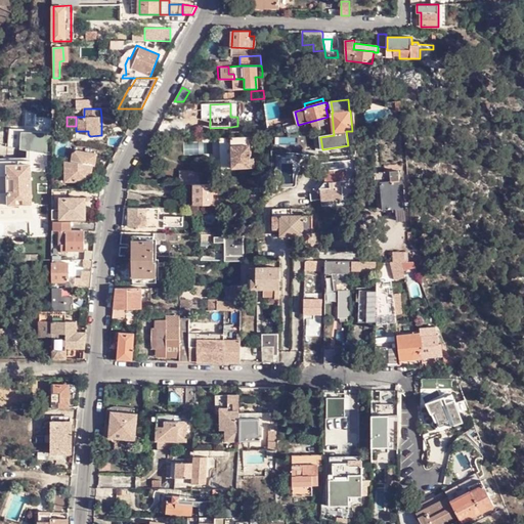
[(198,131),(198,123),(187,124),(188,132),(198,131)]
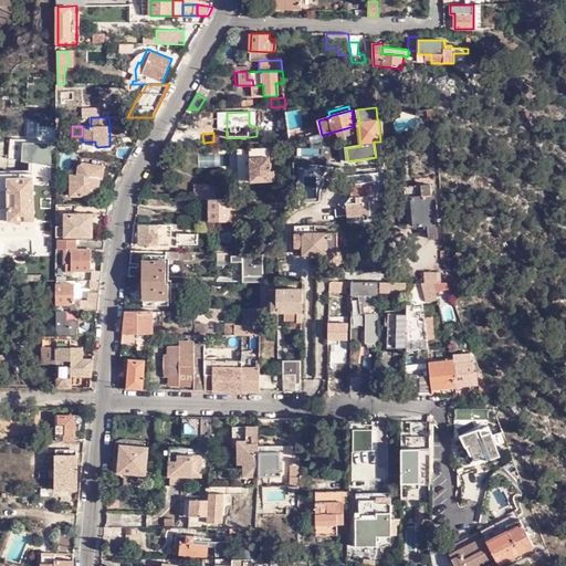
[(38,159),(42,144),(28,140),(24,155),(38,159)]
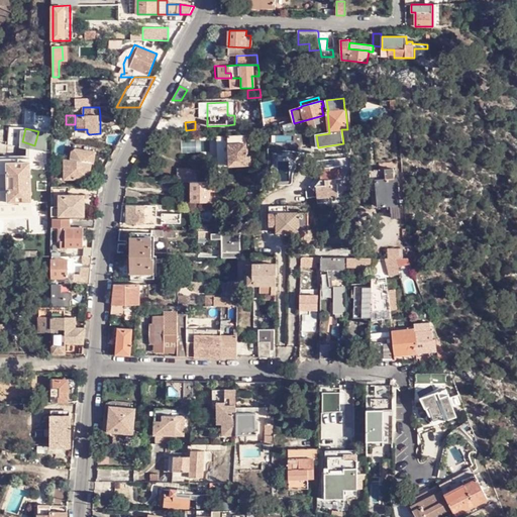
[(221,159),(229,159),(229,130),(227,131),(223,131),(220,131),(221,159)]
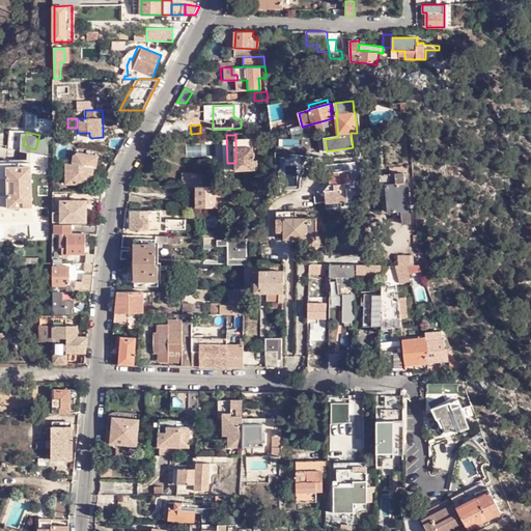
[(271,140),(271,134),(268,134),(257,134),(235,134),(235,163),(254,162),(254,154),(253,140),(271,140)]
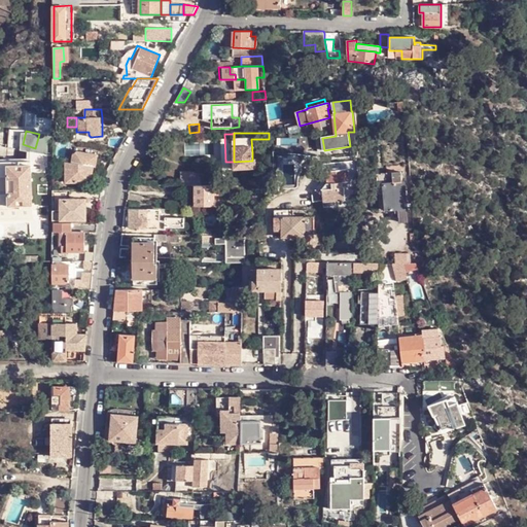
[(99,154),(75,150),(73,161),(72,169),(67,168),(68,182),(93,182),(94,166),(97,167),(99,154)]
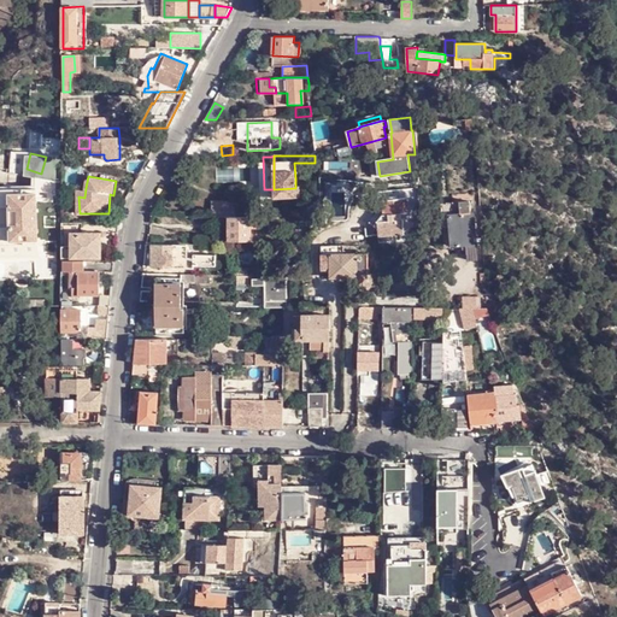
[(78,197),(84,198),(86,188),(76,187),(74,197),(78,197)]
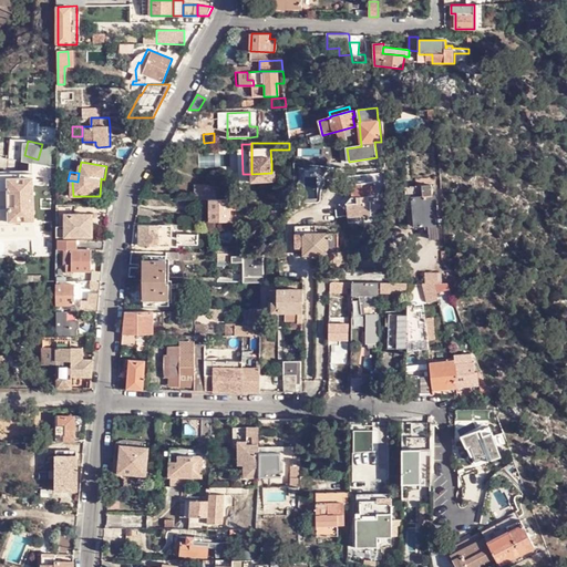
[(348,174),(349,183),(361,183),(360,173),(348,174)]
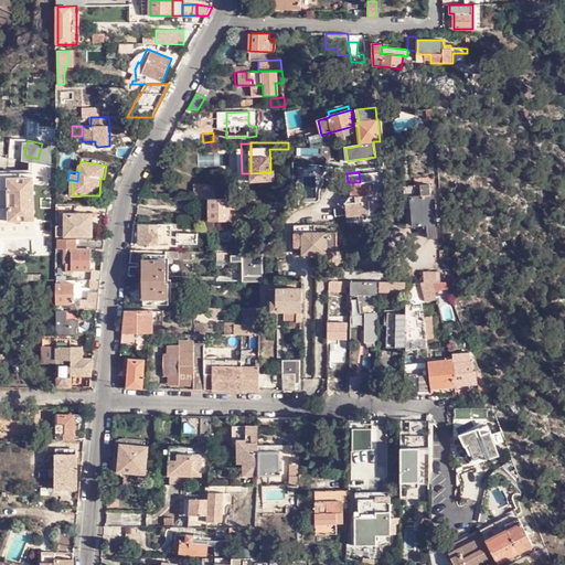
[(0,173),(0,224),(34,225),(36,174),(0,173)]
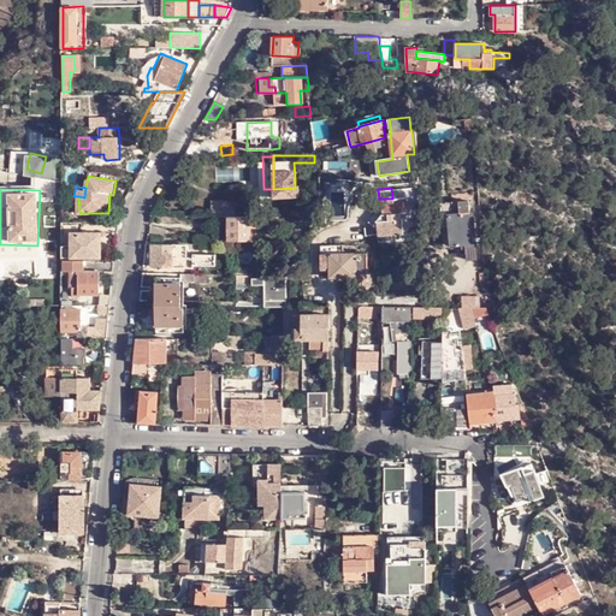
[(392,199),(379,199),(377,199),(378,214),(391,213),(391,219),(377,220),(378,236),(406,234),(404,218),(403,218),(403,212),(409,212),(408,196),(392,199)]
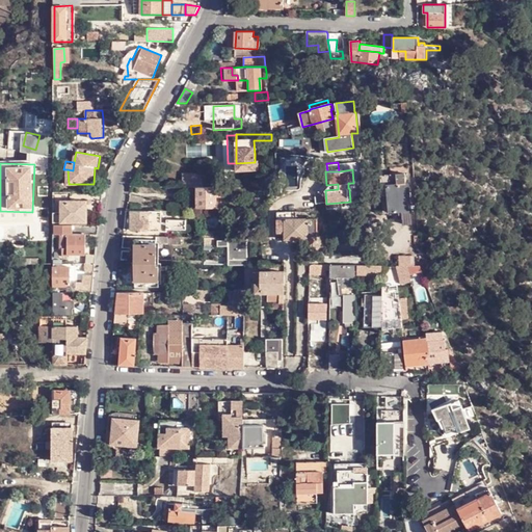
[(185,174),(184,187),(198,187),(204,187),(204,174),(185,174)]
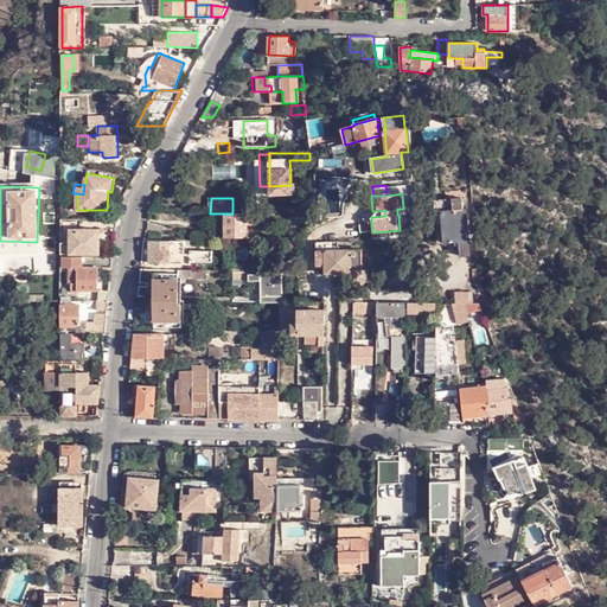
[(464,198),(436,199),(439,222),(443,221),(445,242),(459,241),(460,255),(470,255),(467,209),(464,209),(464,198)]
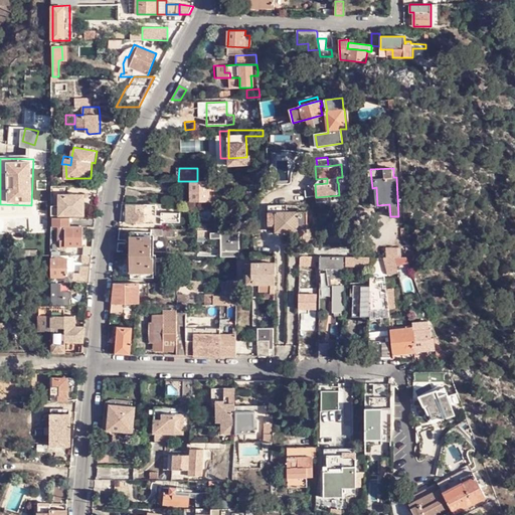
[(223,187),(223,181),(197,181),(192,181),(191,200),(209,201),(210,186),(212,186),(212,187),(218,188),(219,187),(223,187)]
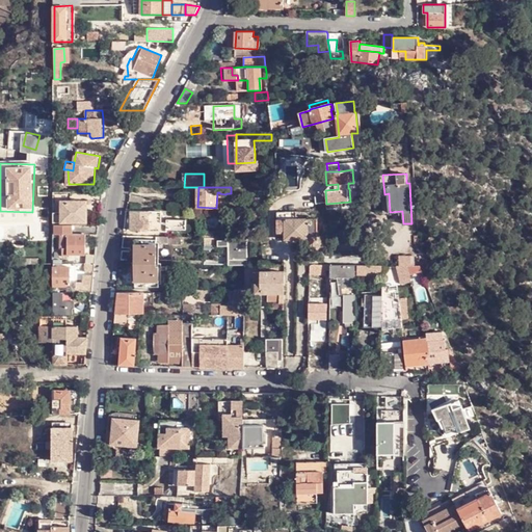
[(231,208),(239,208),(239,195),(231,195),(231,208)]
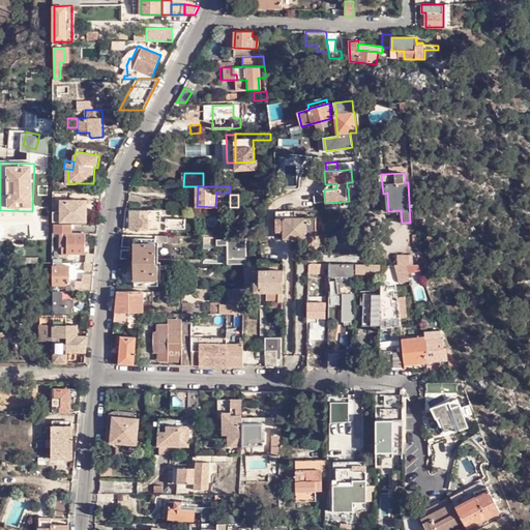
[(255,212),(262,205),(259,201),(249,212),(255,212)]
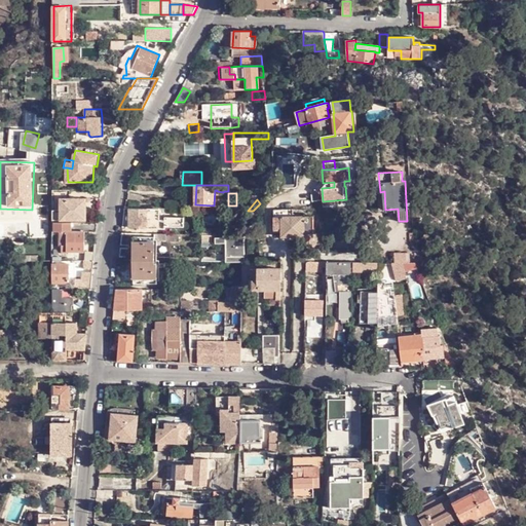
[(87,201),(53,201),(53,219),(87,219),(87,201)]
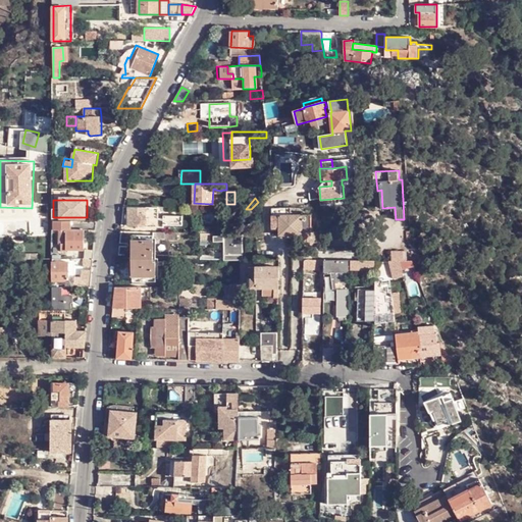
[(151,226),(158,226),(158,218),(158,207),(129,206),(128,225),(151,226)]
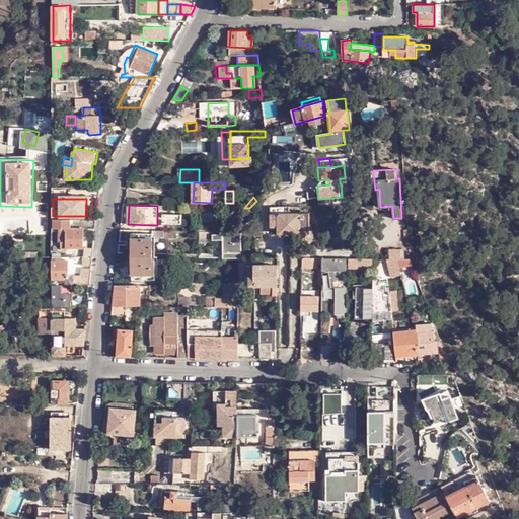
[(290,214),(290,207),(279,207),(279,214),(279,227),(279,233),(299,234),(301,233),(301,231),(310,230),(310,214),(290,214)]
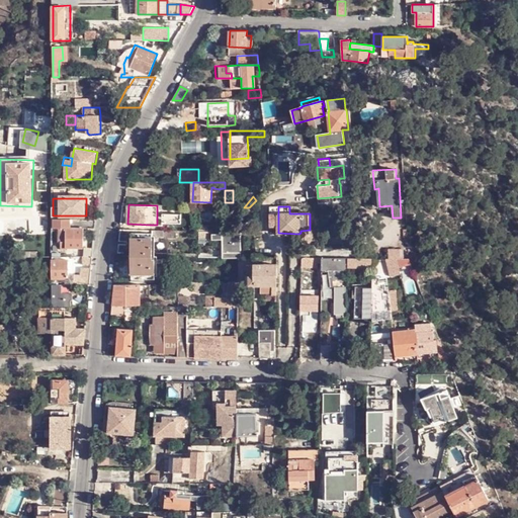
[(53,219),(53,228),(60,228),(72,228),(72,219),(56,219),(53,219)]
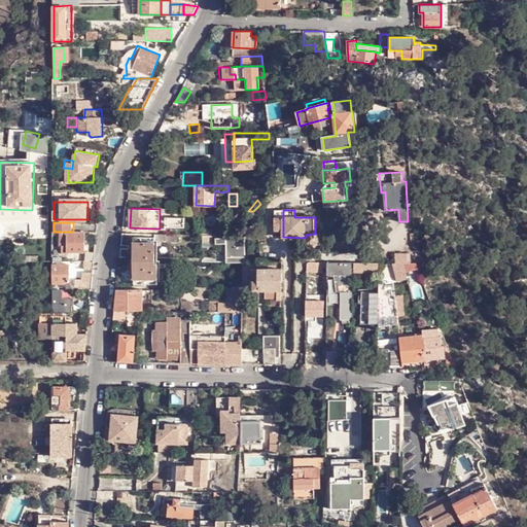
[(73,232),(61,232),(60,245),(67,245),(67,249),(64,248),(64,251),(85,252),(86,232),(73,232)]
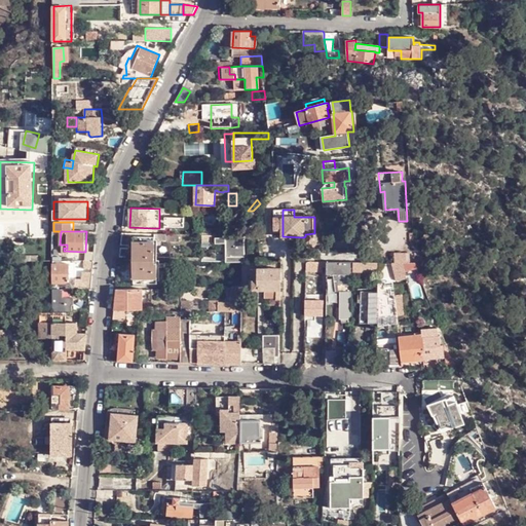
[(155,236),(152,236),(135,236),(135,257),(155,258),(156,239),(155,236)]
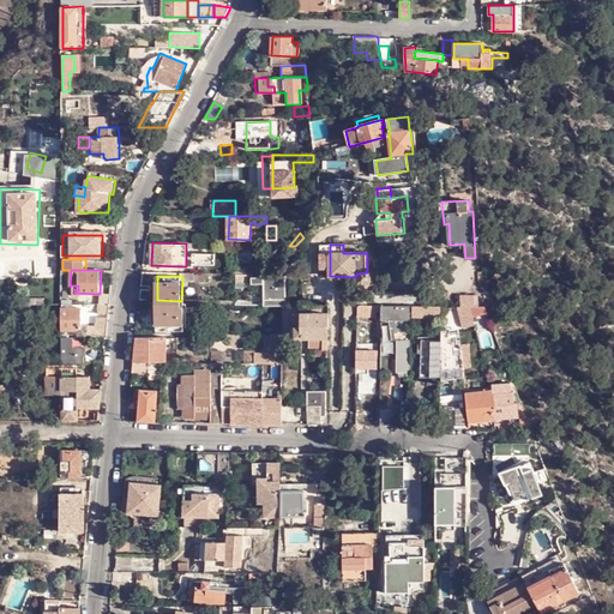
[(265,277),(265,300),(288,300),(288,277),(265,277)]
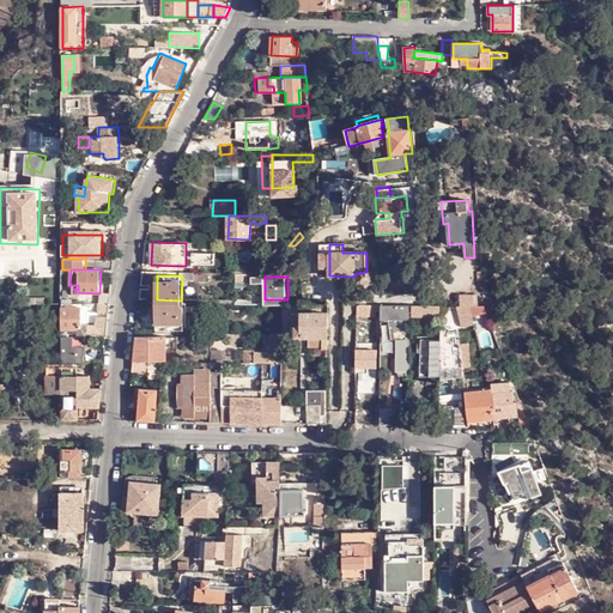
[(377,315),(377,305),(358,305),(358,315),(377,315)]
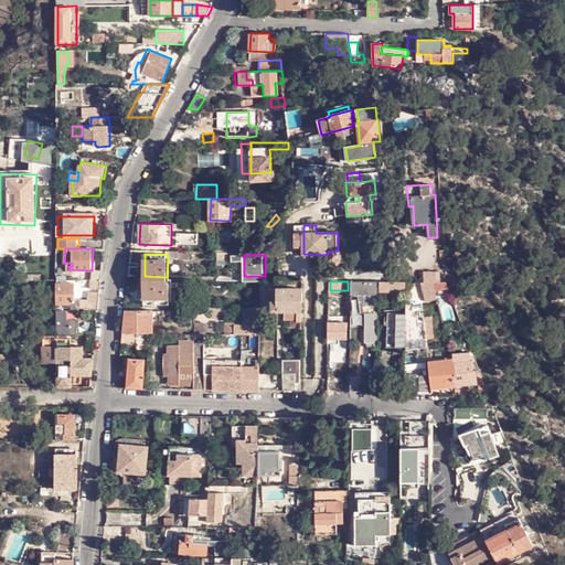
[(364,281),(352,281),(352,295),(360,295),(362,313),(365,313),(364,342),(366,342),(366,347),(376,347),(376,343),(379,343),(379,341),(379,339),(379,326),(379,313),(380,295),(380,289),(380,281),(364,281)]
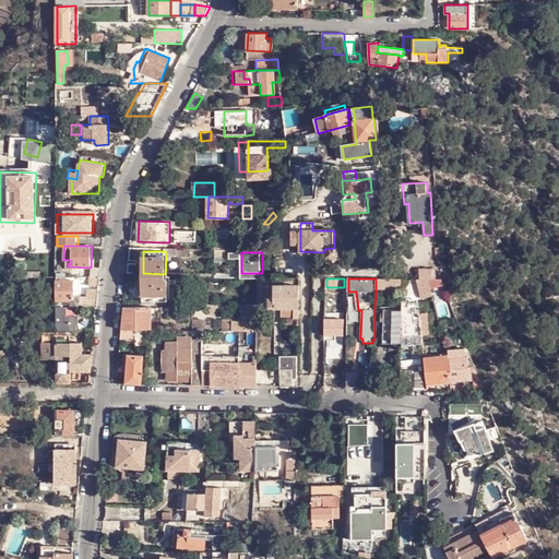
[(168,280),(165,280),(143,280),(143,301),(168,301),(168,280)]
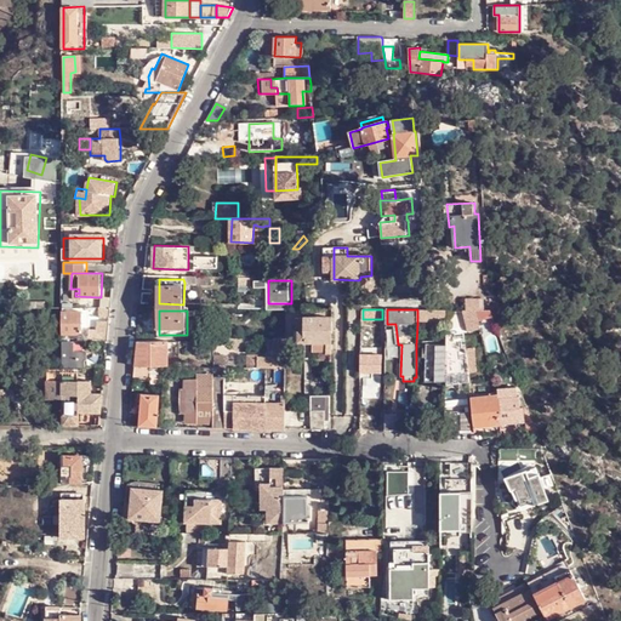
[(479,320),(478,311),(463,311),(468,330),(469,332),(483,332),(479,320)]
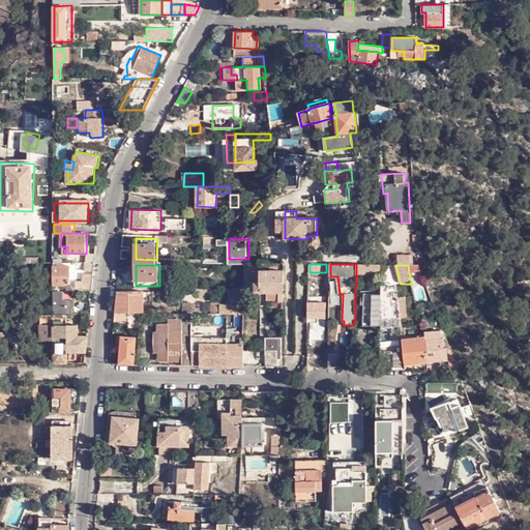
[(54,266),(54,285),(70,285),(70,266),(54,266)]
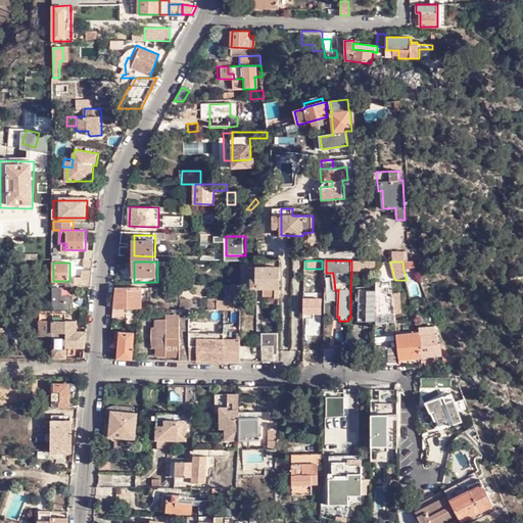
[(257,278),(257,267),(249,267),(249,278),(257,278)]
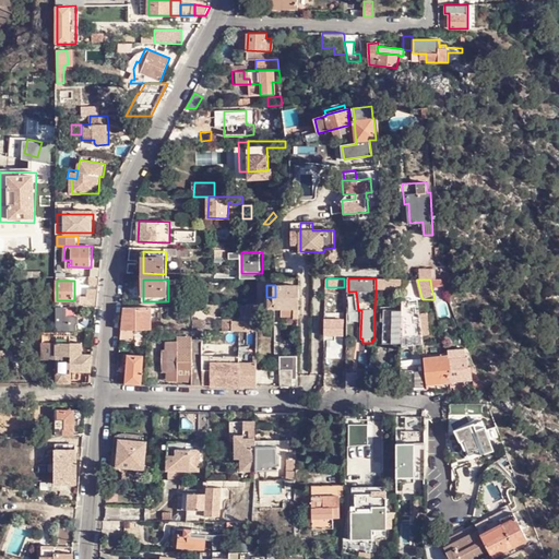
[(299,308),(299,286),(275,285),(275,297),(275,307),(282,307),(294,307),(299,308)]
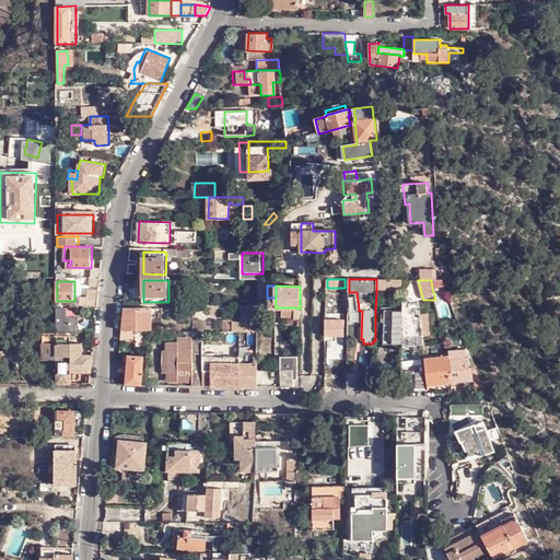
[(81,300),(80,306),(97,307),(100,288),(90,288),(89,300),(81,300)]
